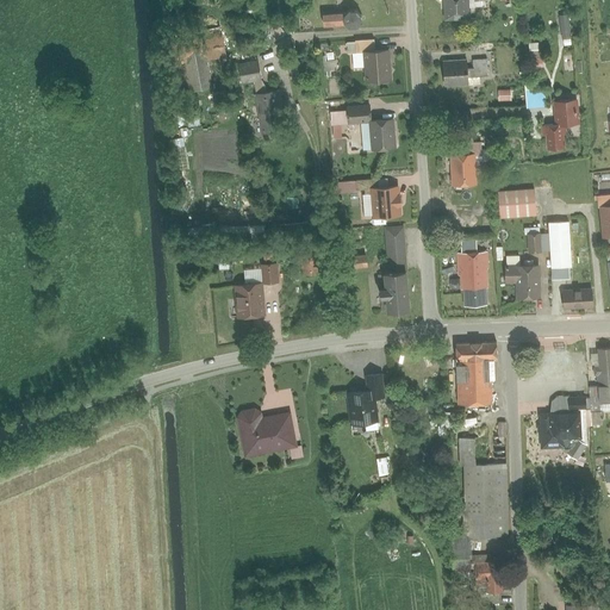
[(466,0),(441,0),(442,18),(467,18),(467,6),(466,0)]
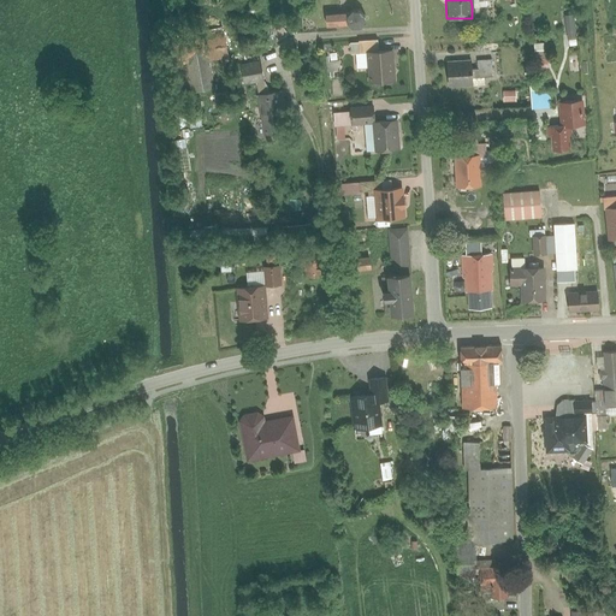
[(365,23),(366,19),(366,15),(363,11),(360,10),(355,10),(353,12),(350,16),(350,21),(353,24),(357,25),(361,25),(365,23)]
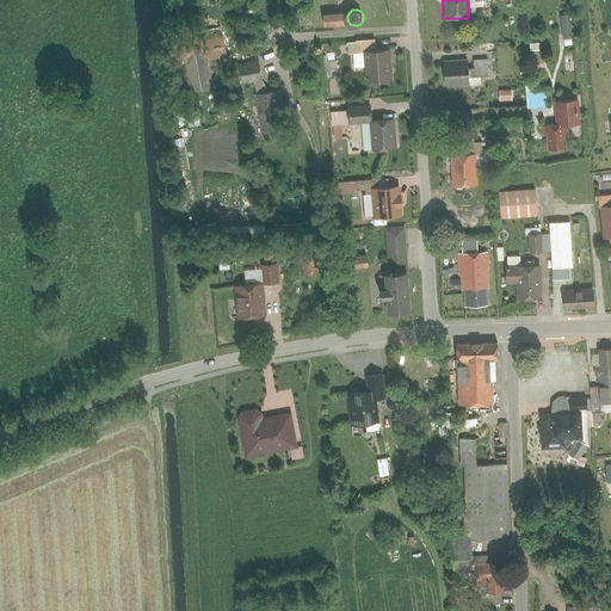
[(337,12),(320,13),(321,25),(338,24),(337,12)]
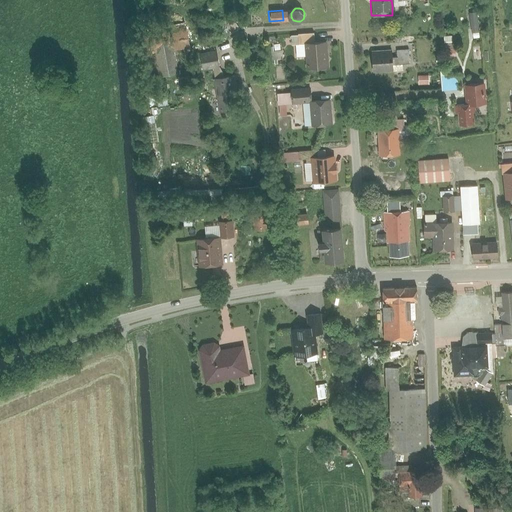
[(182,27),(142,34),(145,56),(154,54),(175,51),(186,49),(182,27)]
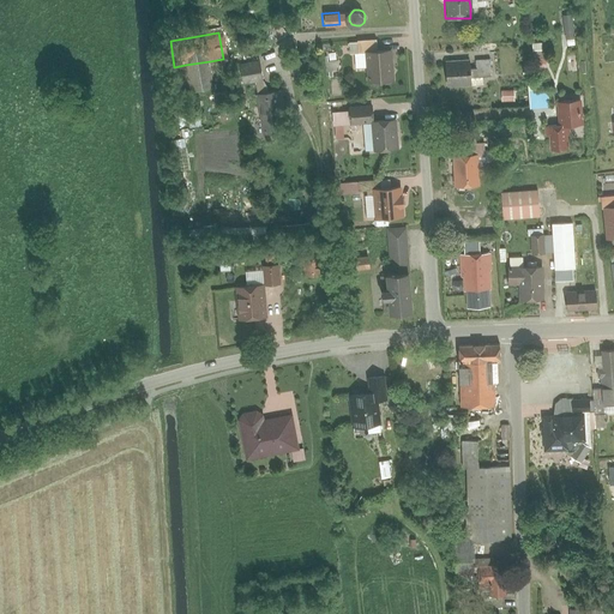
[(378,37),(357,40),(359,50),(366,49),(379,49),(378,37)]
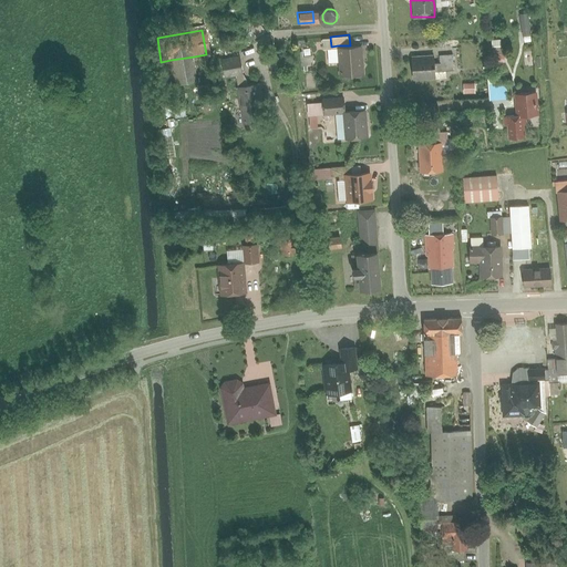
[(350,45),(338,45),(339,73),(364,72),(362,44),(350,45)]
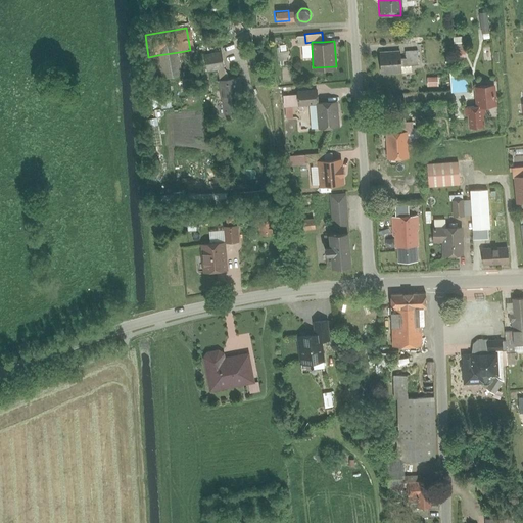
[(278,61),(290,60),(289,46),(277,47),(278,61)]
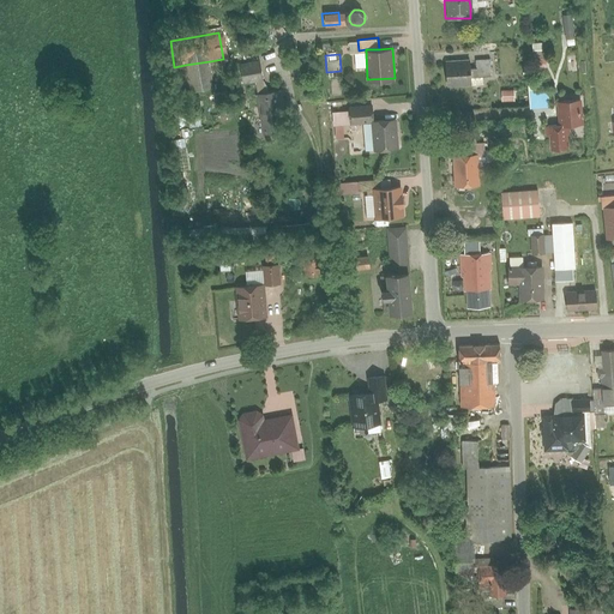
[(493,74),(492,58),(475,59),(475,67),(476,76),(493,74)]
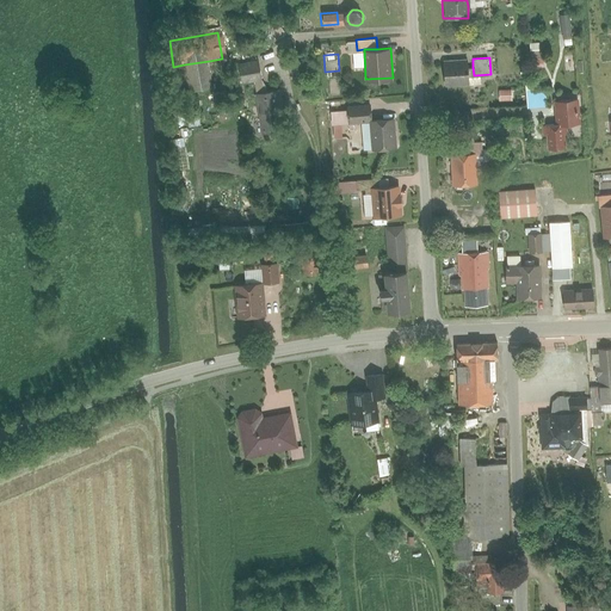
[(542,57),(528,57),(529,67),(542,67),(542,57)]
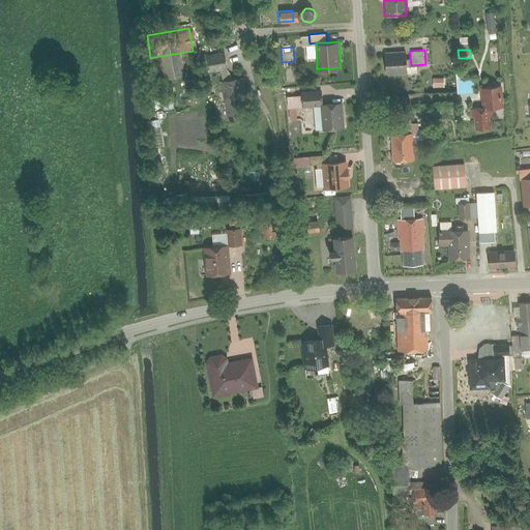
[(405,51),(383,52),(384,74),(407,72),(406,66),(406,58),(405,51)]
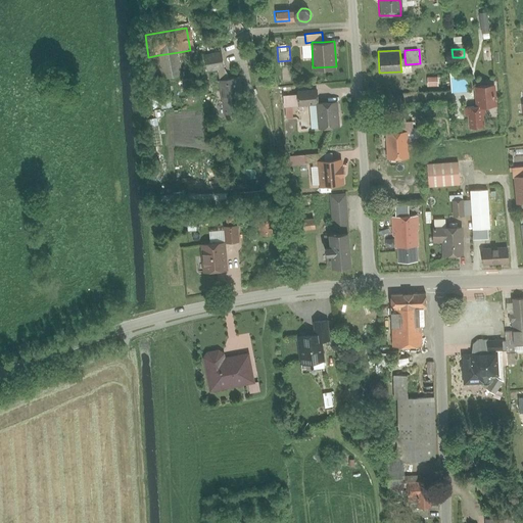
[(223,51),(205,53),(207,69),(225,66),(223,51)]
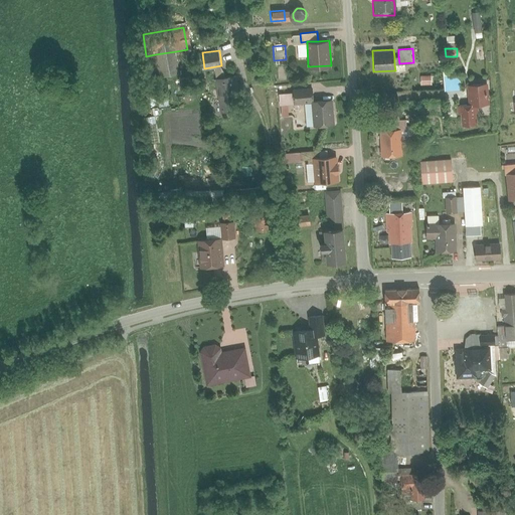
[(176,51),(155,54),(159,77),(180,74),(176,51)]
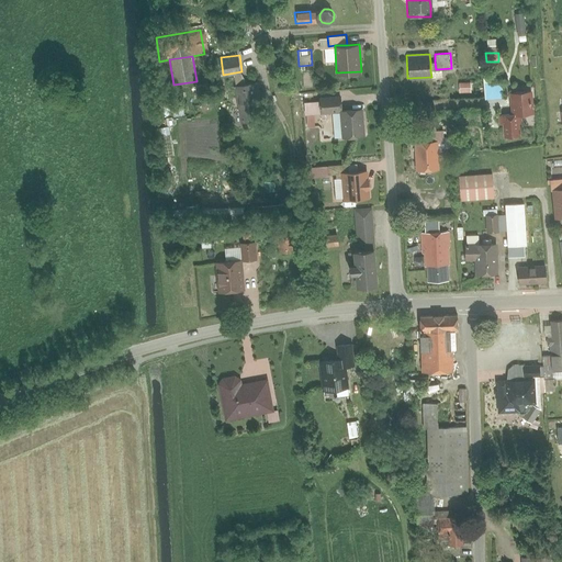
[(472,81),(459,81),(459,92),(472,91),(472,81)]
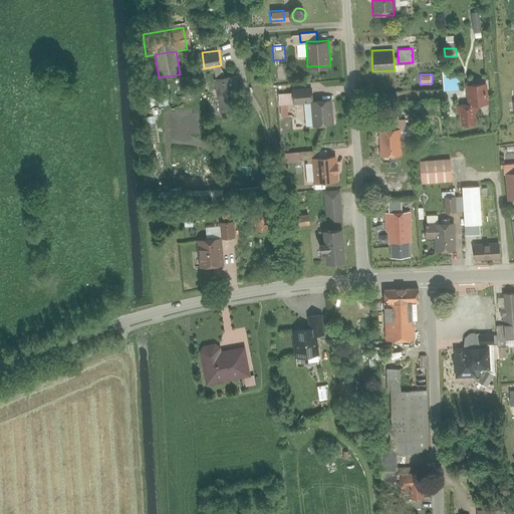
[(459,74),(442,75),(443,89),(460,88),(459,74)]
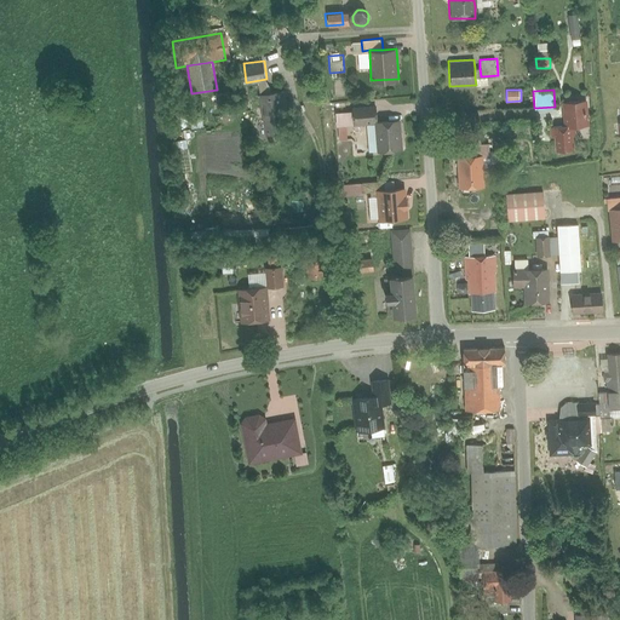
[(587,99),(561,102),(562,125),(569,125),(590,124),(587,99)]
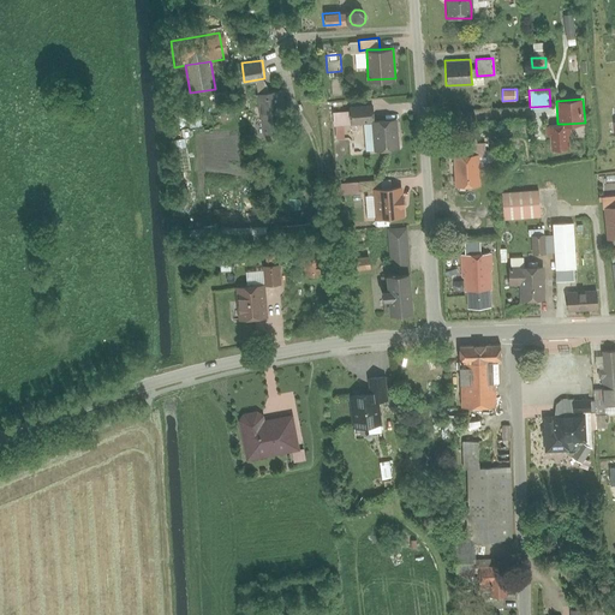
[(371,105),(347,106),(348,121),(372,120),(371,118),(371,105)]
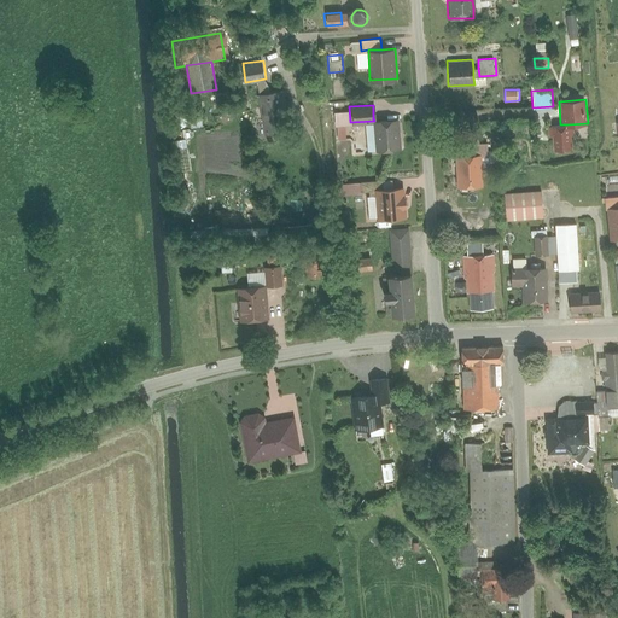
[(336,123),(350,122),(349,106),(334,108),(336,123)]
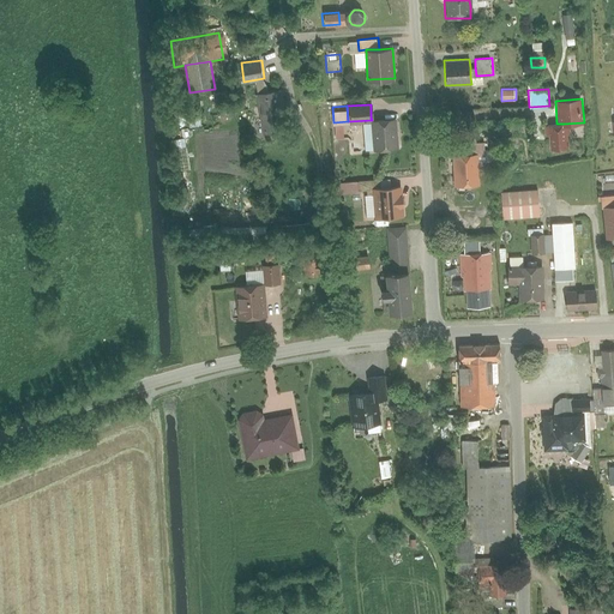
[(397,116),(371,118),(372,120),(373,148),(399,145),(397,116)]
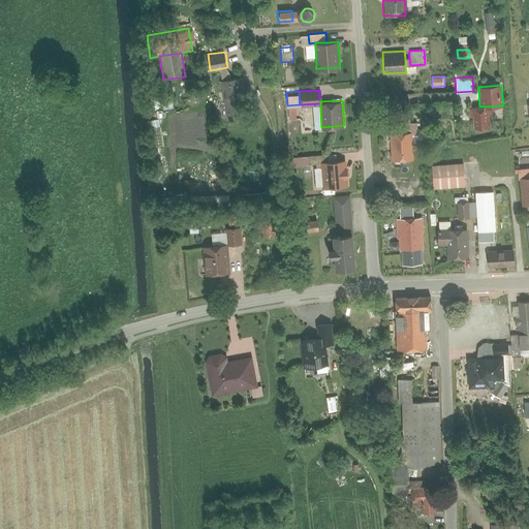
[(471,107),(472,128),(487,127),(486,106),(479,106),(471,107)]
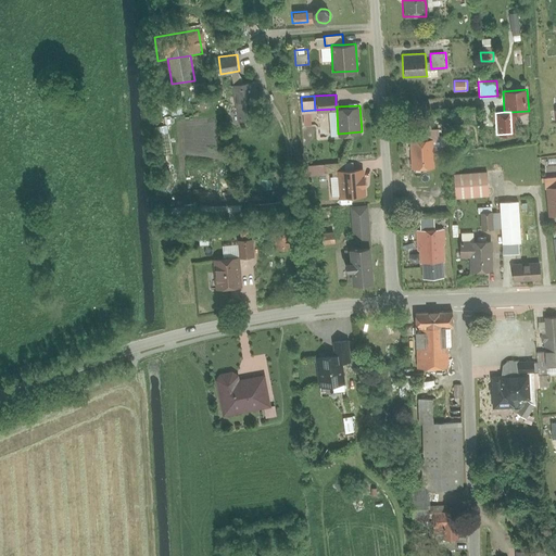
[(436,138),(434,124),(424,124),(425,138),(431,138),(436,138)]
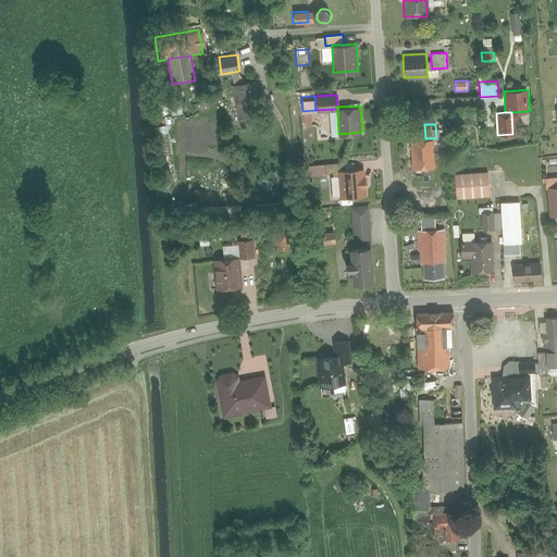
[(425,138),(410,139),(411,168),(434,166),(432,138),(425,138)]
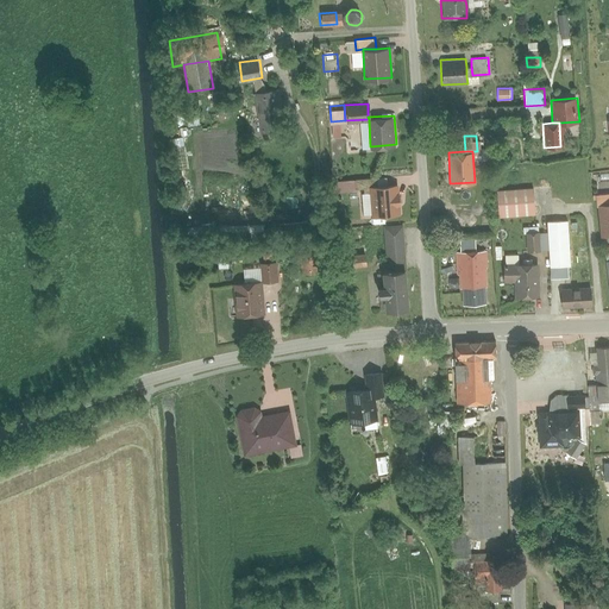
[(356,179),(332,180),(333,193),(357,192),(356,179)]
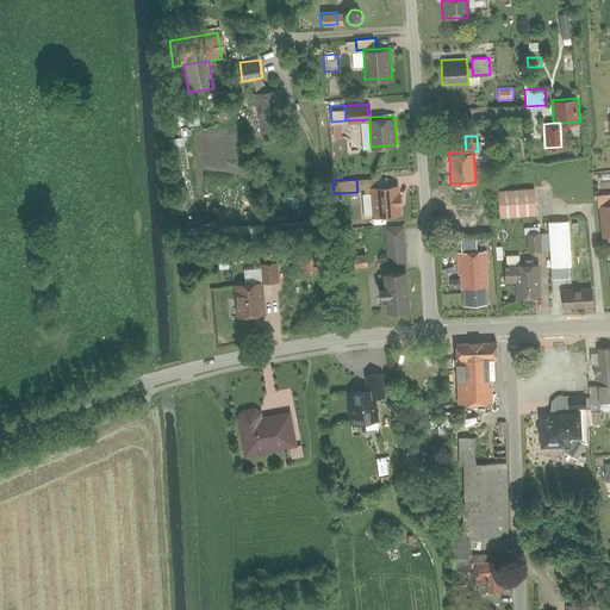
[(400,185),(371,186),(373,216),(402,213),(400,185)]
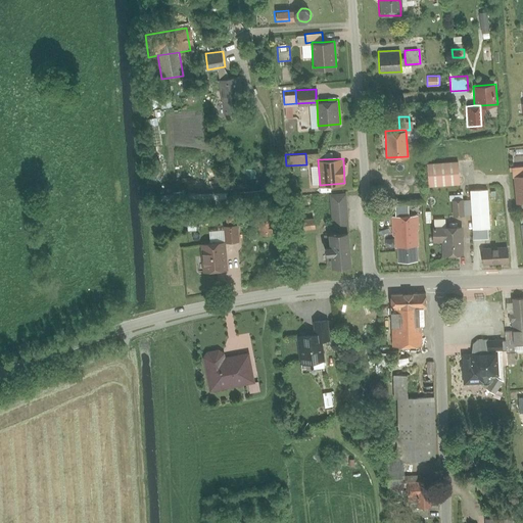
[(457,161),(426,163),(428,185),(458,183),(457,161)]
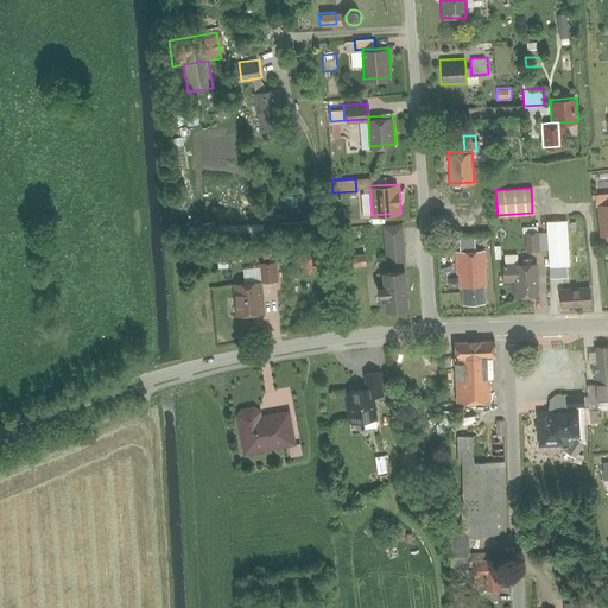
[(607,192),(593,195),(594,206),(596,206),(607,203),(607,192)]
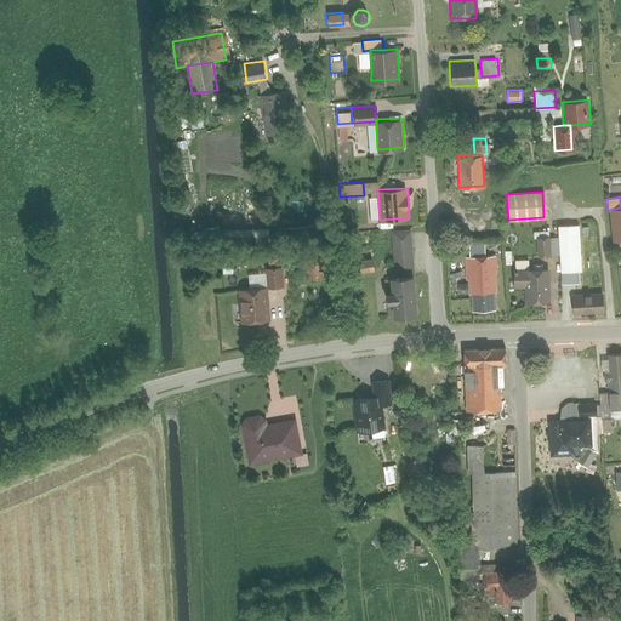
[(620,208),(609,210),(613,240),(620,239),(620,208)]
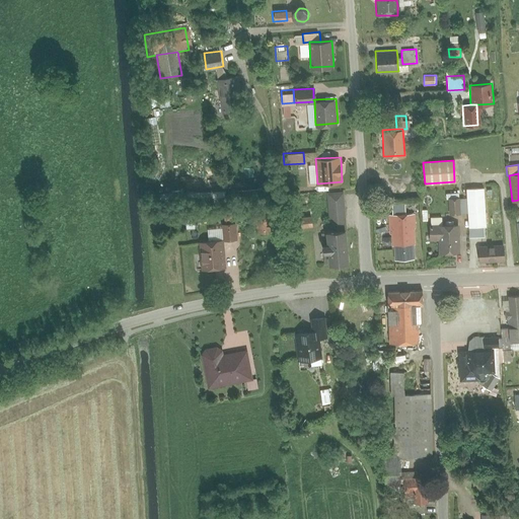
[(487,188),(467,189),(469,235),(489,234),(487,188)]
